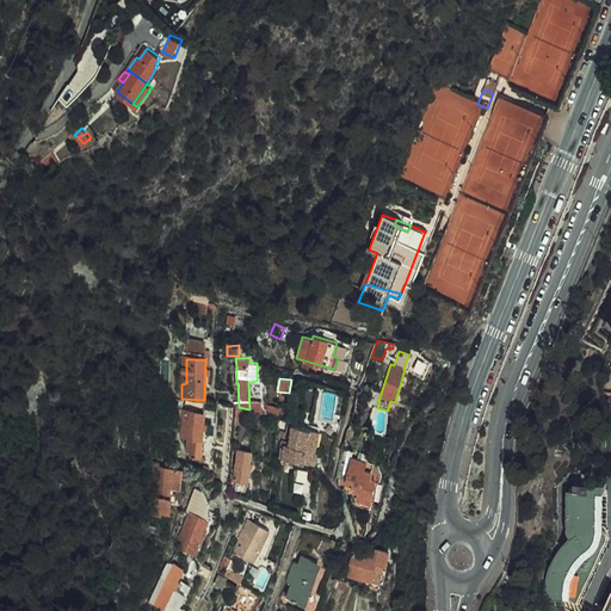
[(201,456),(204,414),(184,412),(181,438),(191,439),(190,456),(201,456)]
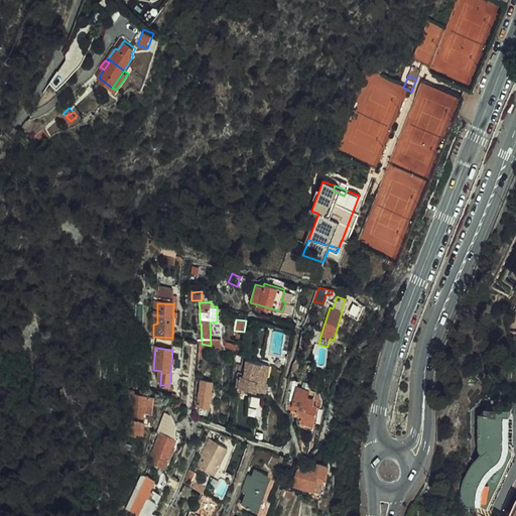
[(258,380),(261,363),(243,359),(242,366),(241,371),(238,371),(238,372),(235,385),(256,389),(258,380)]
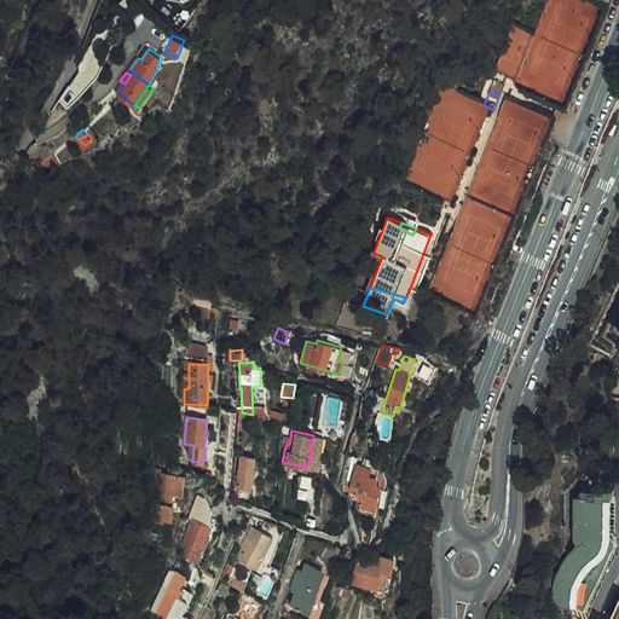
[(323,437),(313,435),(310,456),(318,458),(323,437)]
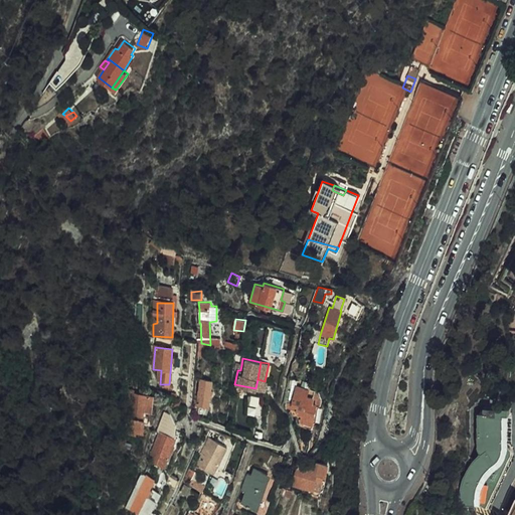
[(310,381),(292,378),(287,405),(292,407),(296,387),(309,389),(310,381)]
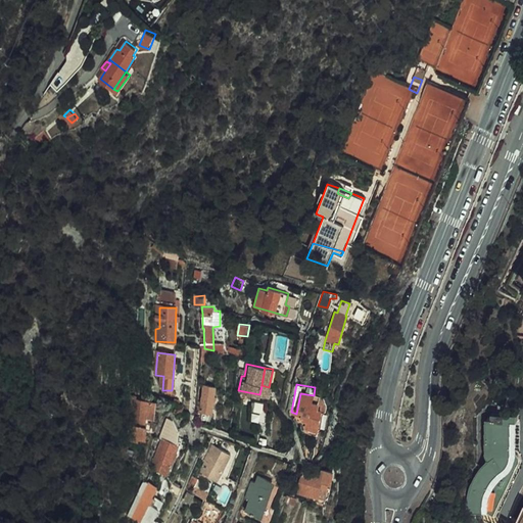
[(210,412),(215,386),(204,385),(200,410),(210,412)]
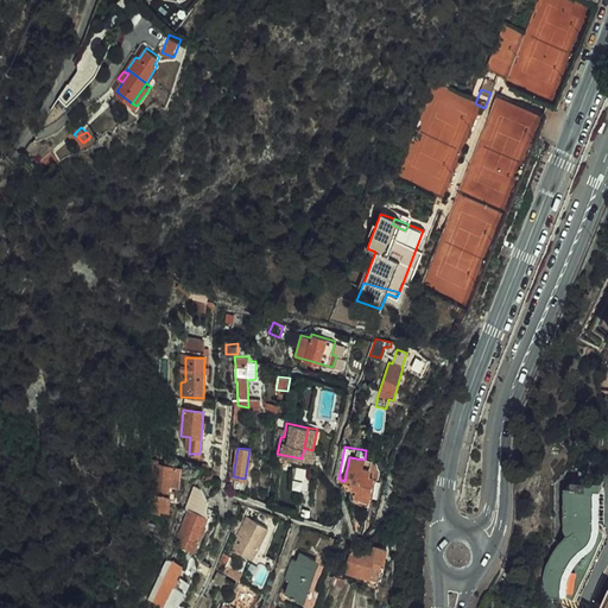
[(312,450),(304,448),(302,458),(314,461),(316,450),(312,450)]
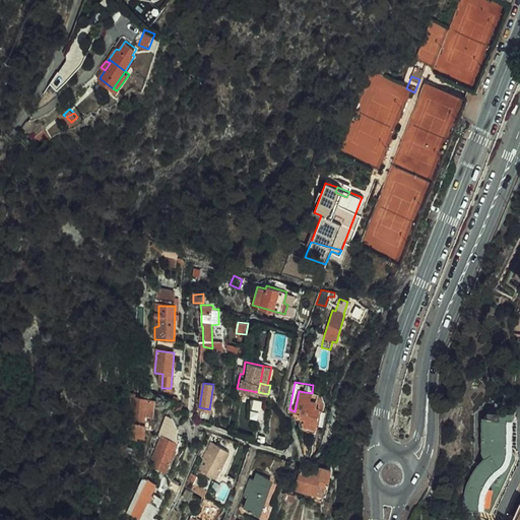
[(299,391),(295,411),(300,412),(299,415),(302,416),(302,418),(305,419),(304,426),(306,427),(306,430),(306,431),(315,433),(320,408),(316,407),(316,402),(310,400),(312,393),(299,391)]
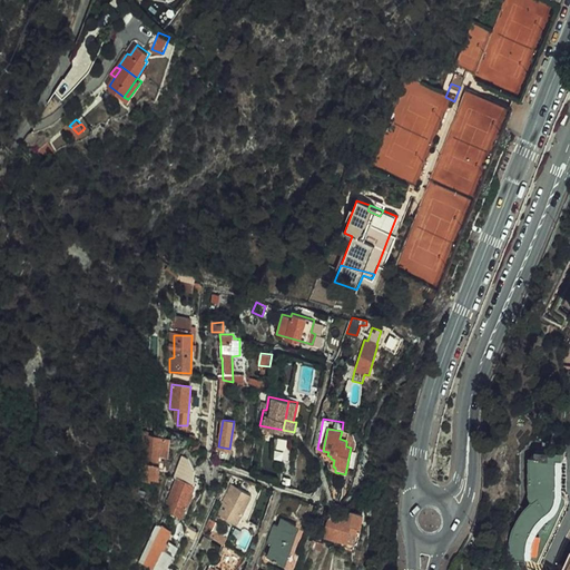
[(158,462),(159,453),(159,446),(168,446),(169,436),(148,434),(148,432),(143,432),(139,478),(149,479),(149,475),(160,475),(160,462),(158,462)]
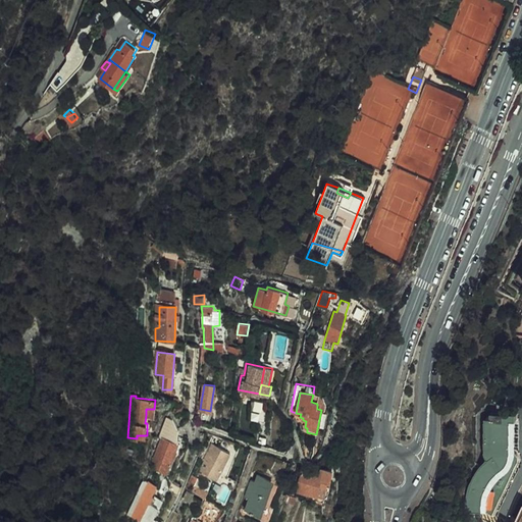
[(465,513),(481,512),(481,504),(483,493),(489,481),(497,472),(508,463),(511,456),(511,421),(516,421),(516,413),(489,413),(489,420),(483,421),(484,456),(486,460),(477,469),(472,478),(468,488),(466,497),(465,513)]
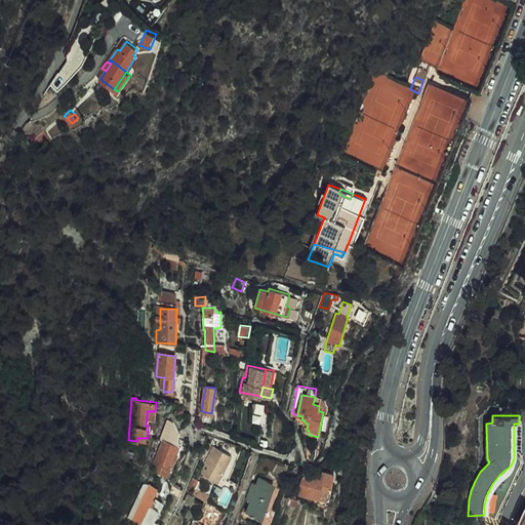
[(484,507),(484,515),(489,514),(490,501),(493,492),(499,485),(512,473),(516,466),(519,456),(519,423),(514,423),(514,458),(511,466),(499,475),(492,484),(486,496),(484,507)]
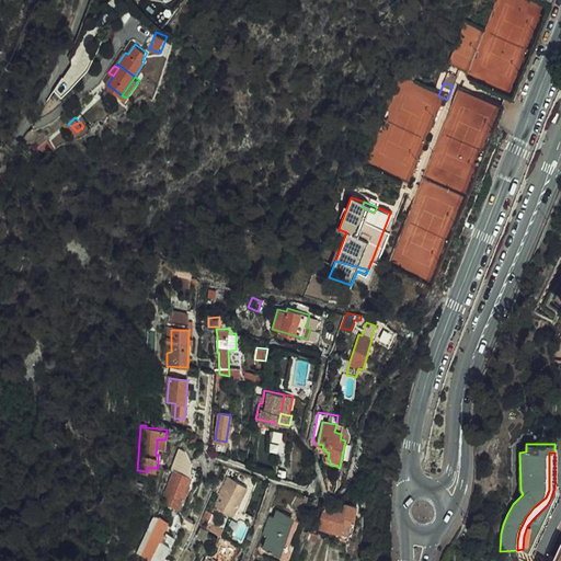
[(132,489),(135,466),(128,465),(125,488),(132,489)]
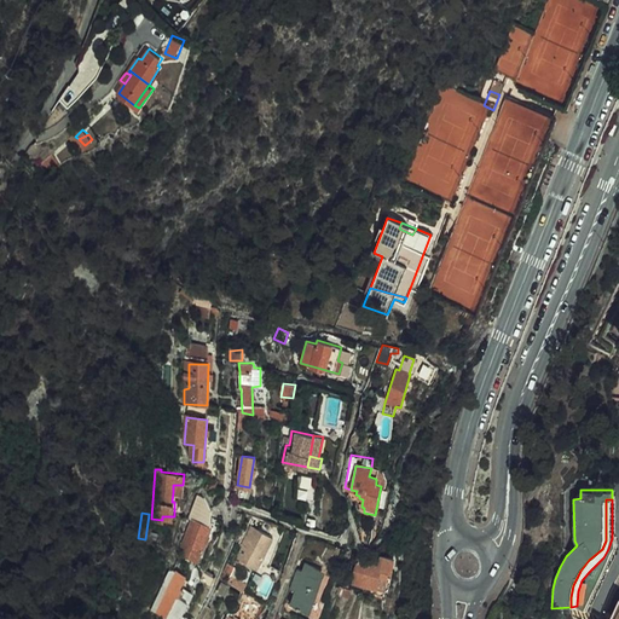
[(197,559),(210,527),(194,520),(183,545),(185,555),(197,559)]
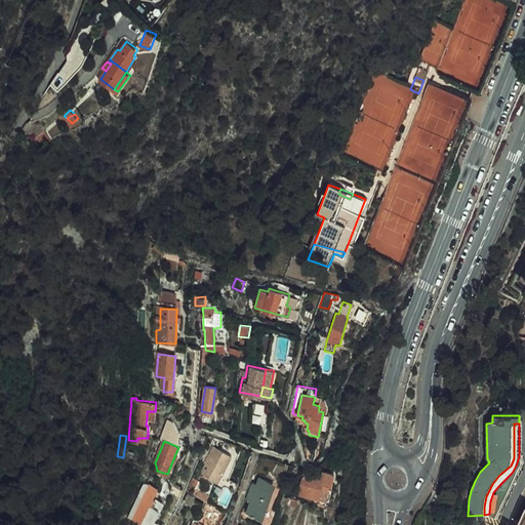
[(230,456),(211,447),(199,474),(216,483),(230,456)]
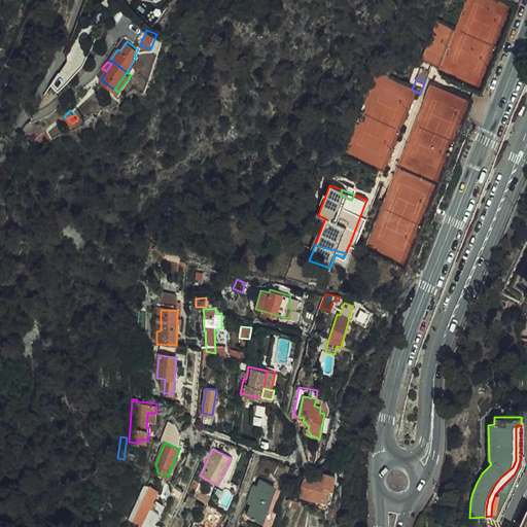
[(321,475),(320,476),(315,479),(311,479),(304,478),(300,496),(326,501),(331,477),(321,475)]
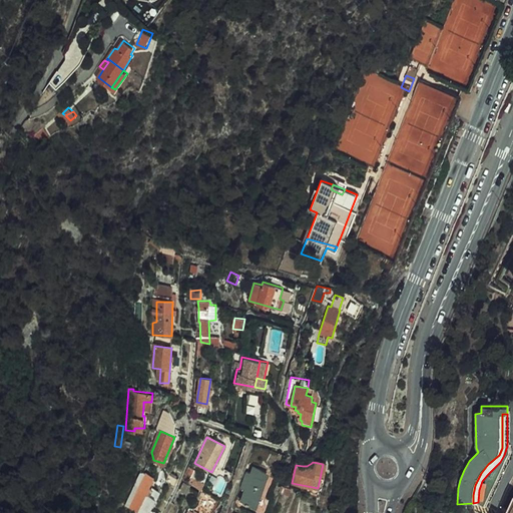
[(248,480),(244,490),(240,501),(260,508),(263,498),(259,497),(268,474),(252,469),(250,475),(245,474),(244,478),(248,480)]
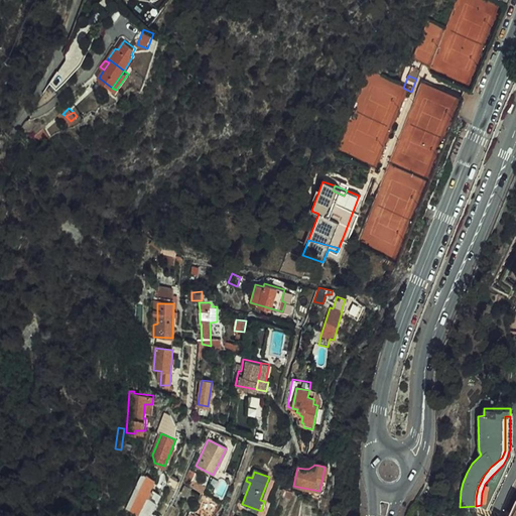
[(125,509),(139,515),(158,515),(151,512),(159,495),(149,490),(154,480),(143,474),(142,474),(125,509)]
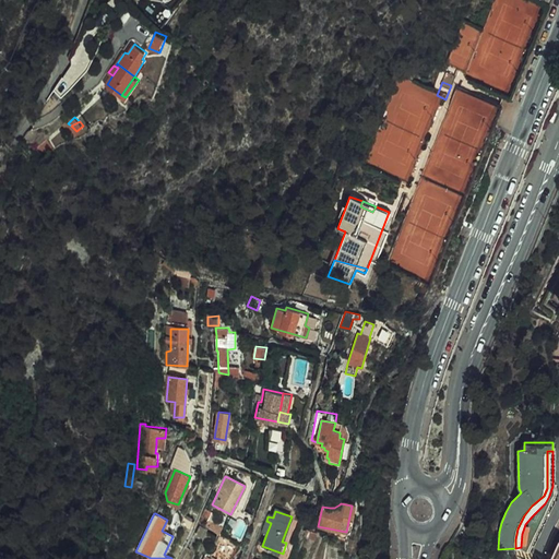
[(237,521),(251,526),(253,520),(240,514),(237,521)]
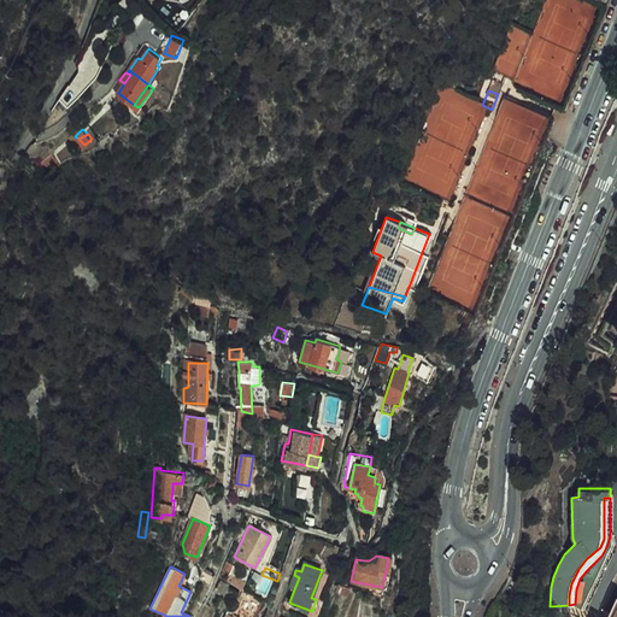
[(289,588),(294,589),(299,577),(294,575),(289,588)]
